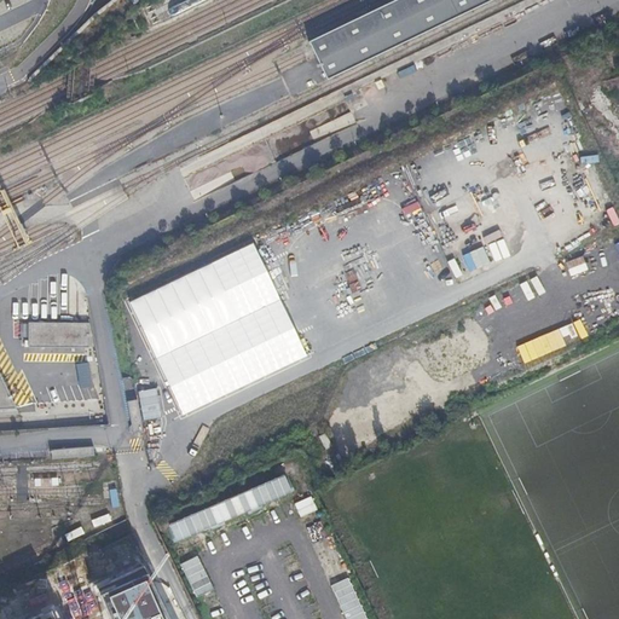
[(405,0),(316,42),(313,52),(334,81),(501,0),(405,0)]
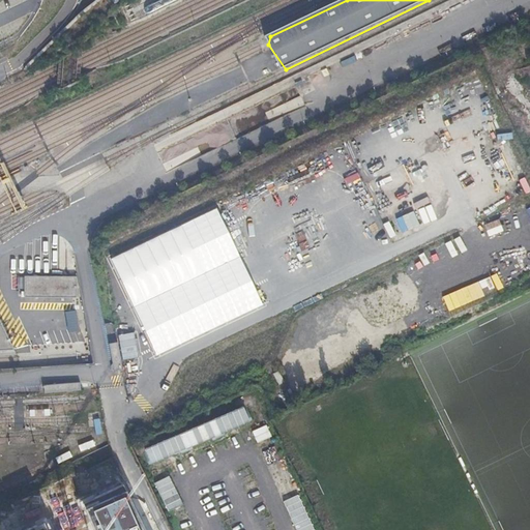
[(217,208),(111,259),(134,306),(240,257),(217,208)]
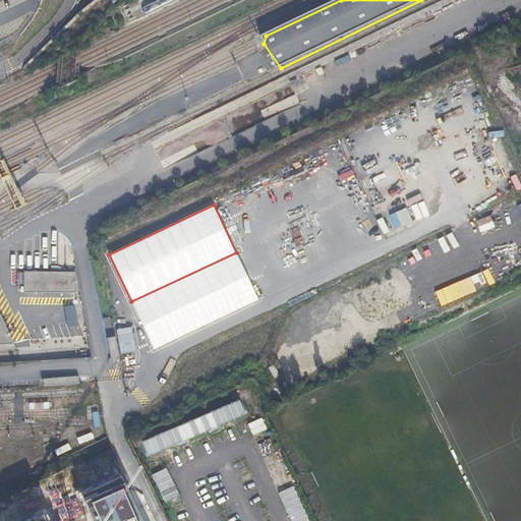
[(236,252),(131,301),(154,349),(258,299),(236,252)]
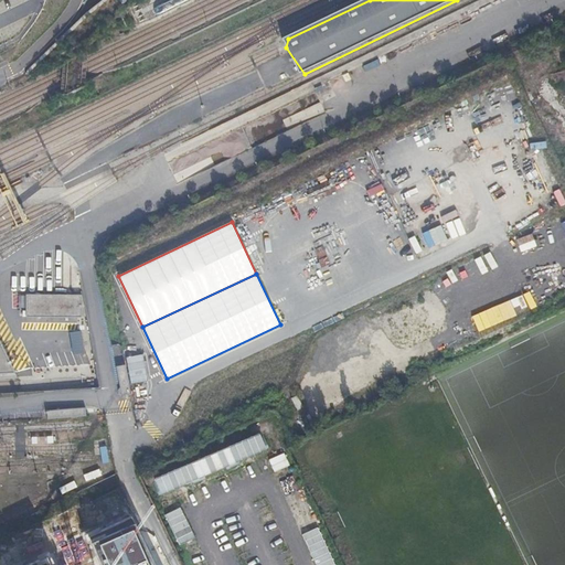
[(83,298),(29,297),(28,317),(82,318),(83,298)]
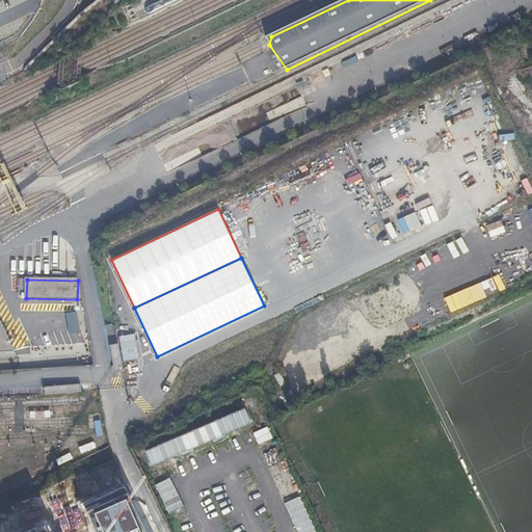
[(0,317),(0,352),(16,352),(0,317)]
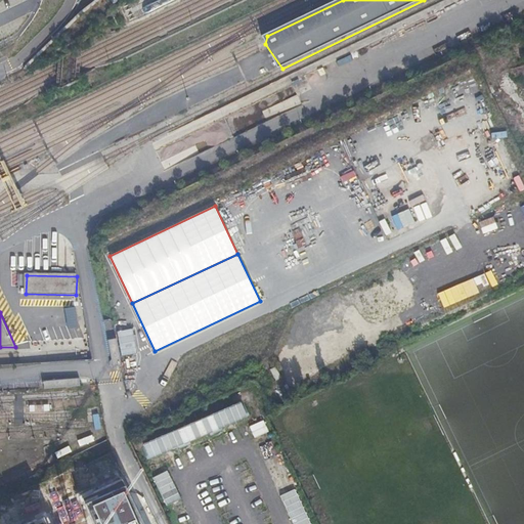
[(121,366),(116,338),(107,340),(113,368),(121,366)]
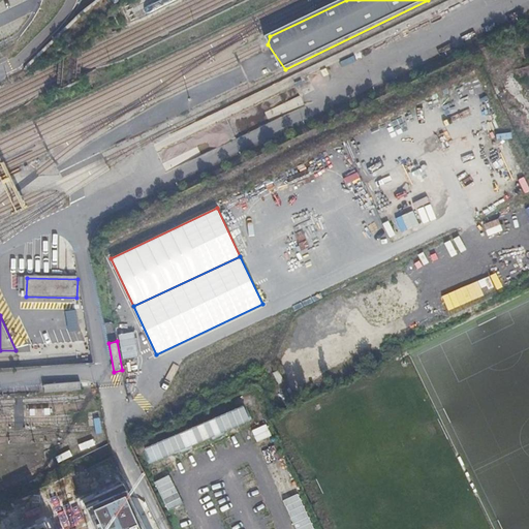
[(79,390),(79,381),(42,384),(43,392),(79,390)]
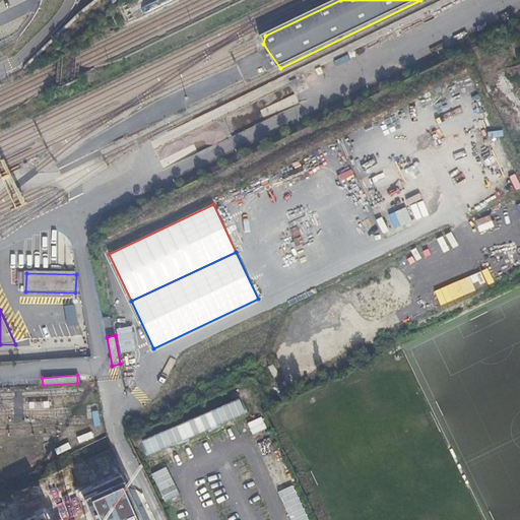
[(142,519),(123,481),(83,498),(92,519),(142,519)]
